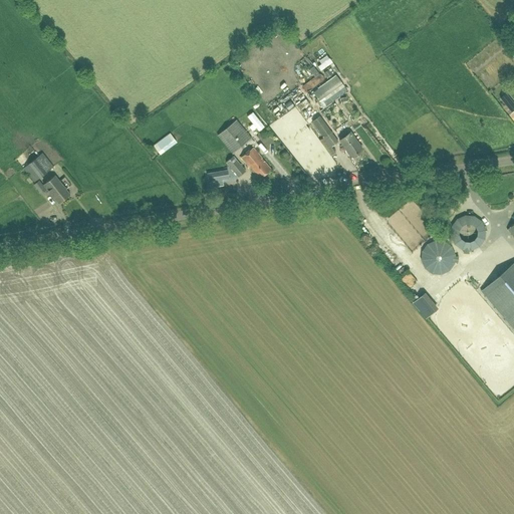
[(282,71),(277,73),(283,89),(289,87),(282,71)]
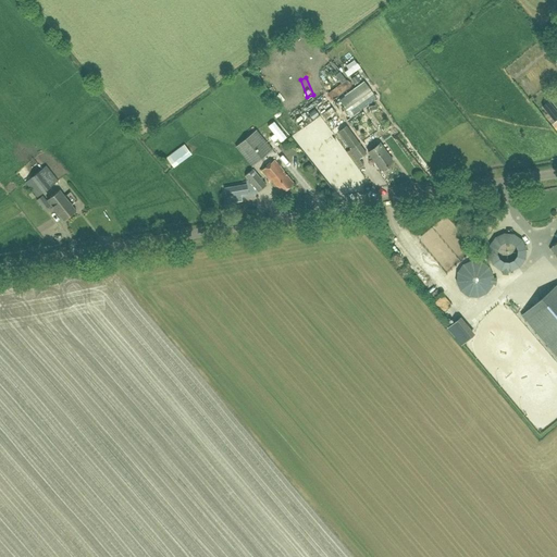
[(370,90),(363,82),(338,100),(345,109),(370,90)]
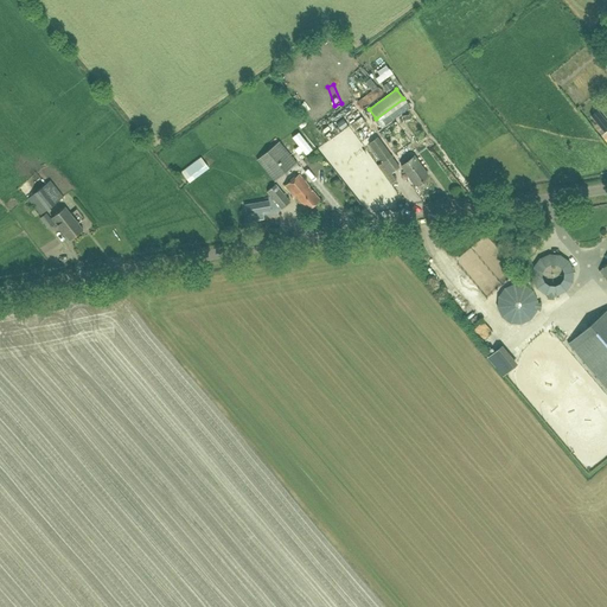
[(604,133),(606,129),(606,122),(596,110),(594,107),(587,112),(590,115),(590,116),(604,133)]
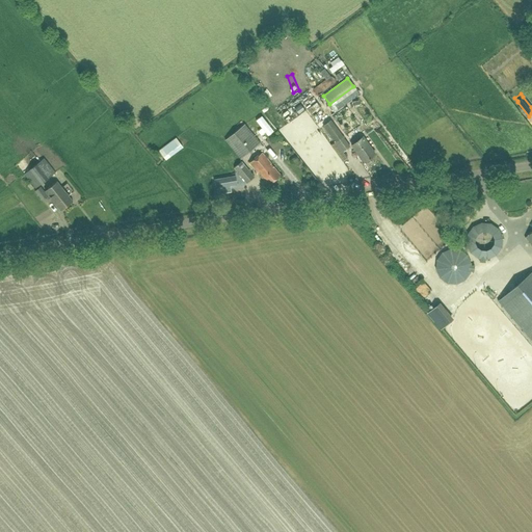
[(315,99),(299,108),(302,114),(318,105),(315,99)]
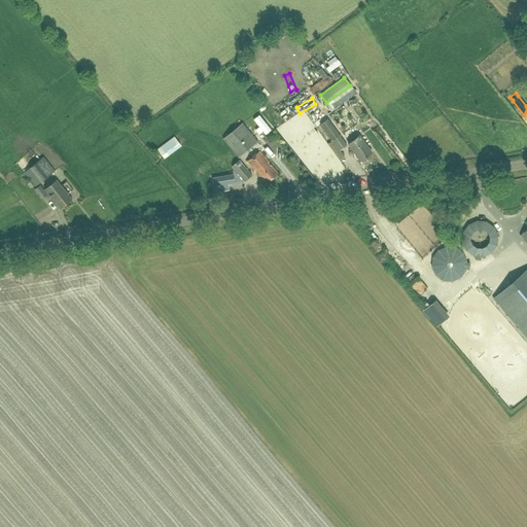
[(276,111),(284,121),(291,115),(283,105),(276,111)]
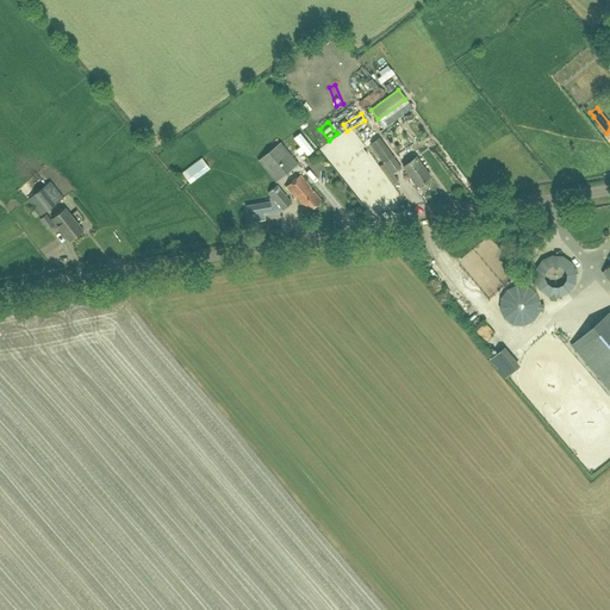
[(393,175),(402,169),(379,138),(369,145),(384,163),(385,163),(393,175)]
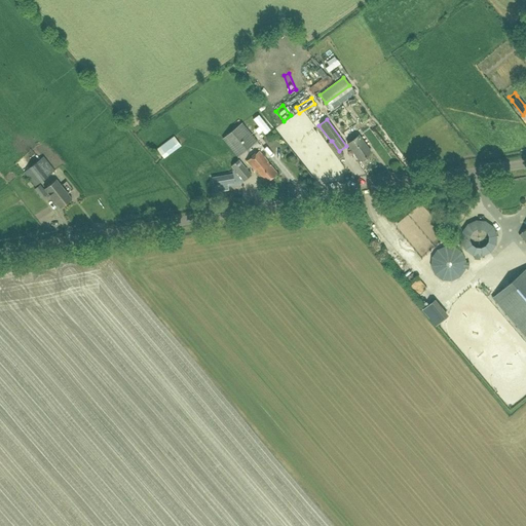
[(237,157),(257,142),(241,123),(222,139),(237,157)]
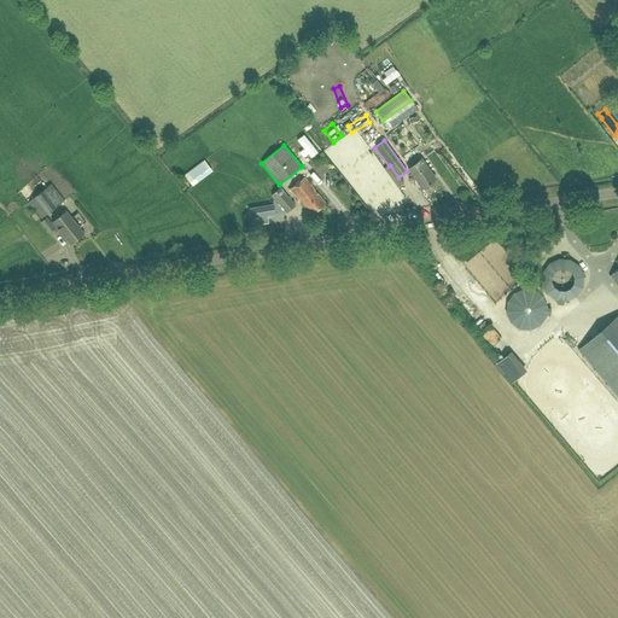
[(423,188),(435,179),(421,159),(408,169),(423,188)]
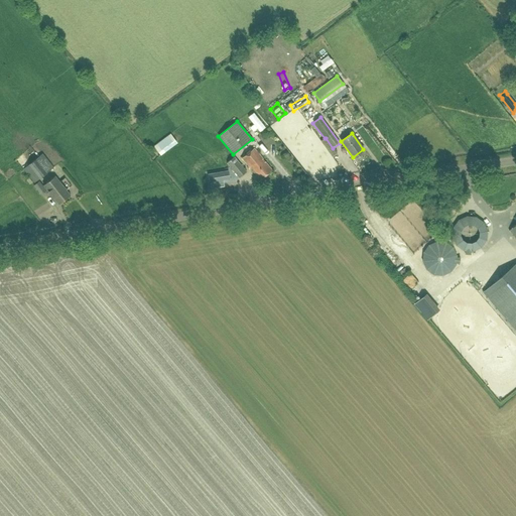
[(160,155),(176,143),(170,134),(153,146),(160,155)]
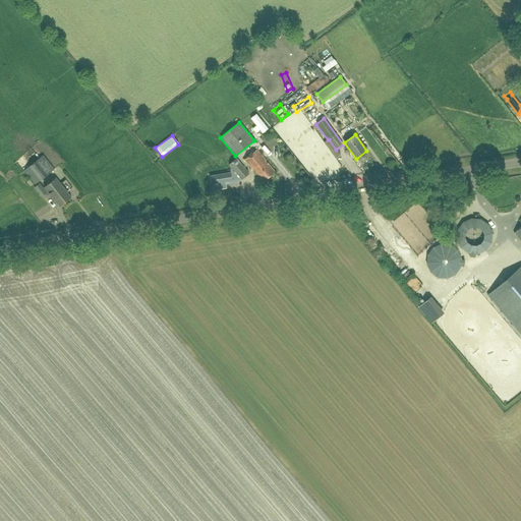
[(256,174),(263,180),(273,172),(255,150),(243,159),(255,174),(256,174)]
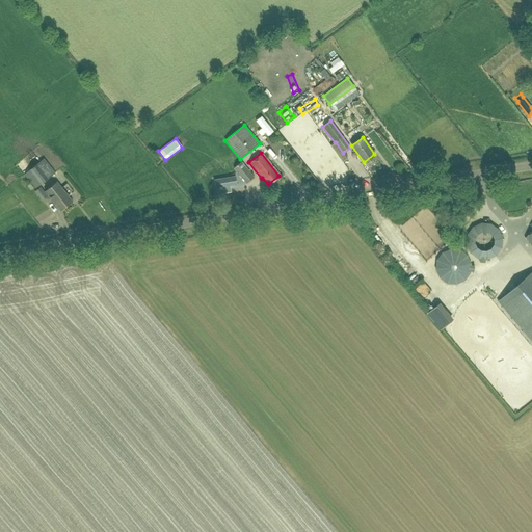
[(346,160),(356,179),(364,174),(354,156),(346,160)]
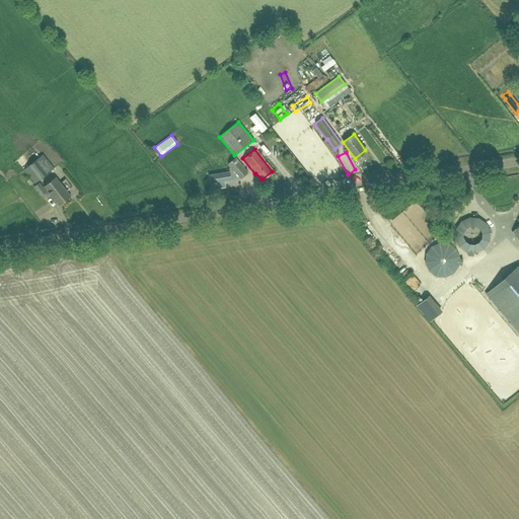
[(23,170),(32,182),(33,184),(54,168),(43,155),(23,170)]
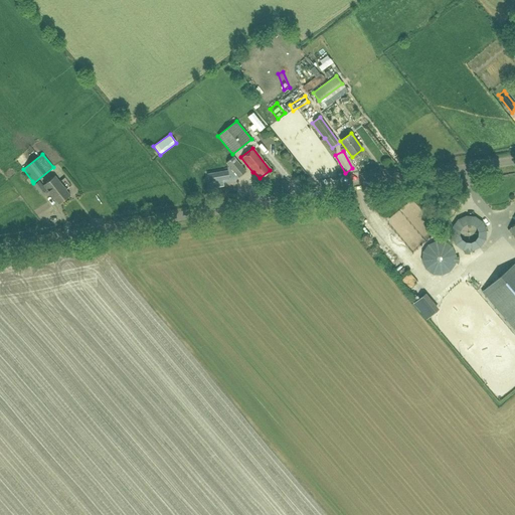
[(238,177),(245,171),(233,156),(226,162),(238,177)]
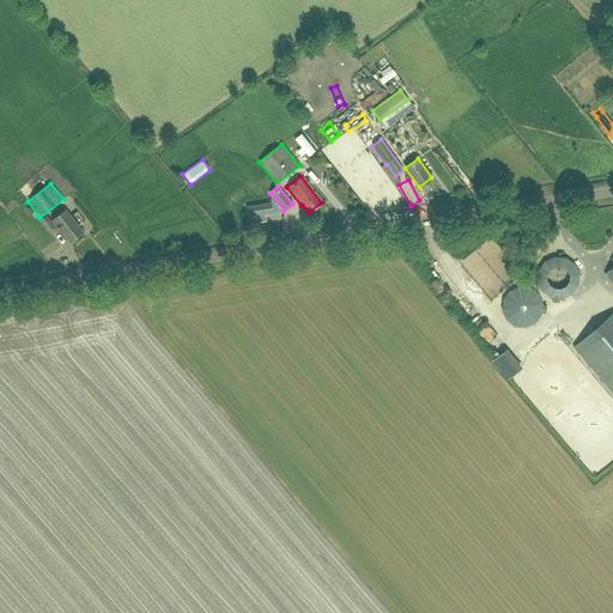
[(273,200),(244,205),(247,224),(277,219),(273,200)]
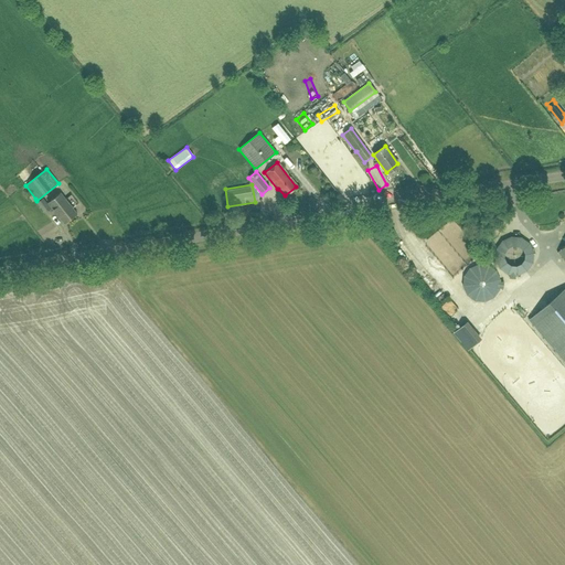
[(64,224),(77,214),(61,192),(48,202),(64,224)]
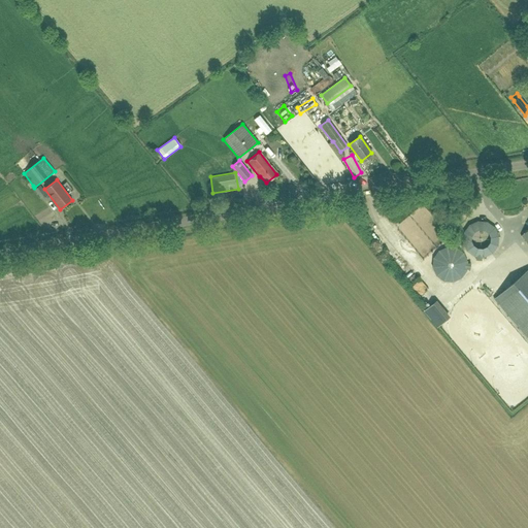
[(42,199),(47,195),(40,185),(35,190),(42,199)]
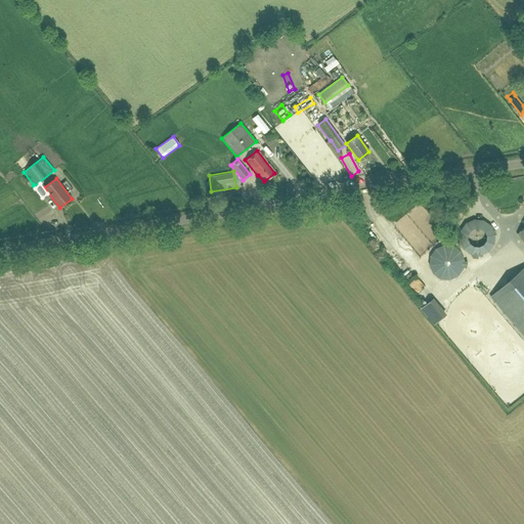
[(523,267),(490,297),(523,336),(523,267)]
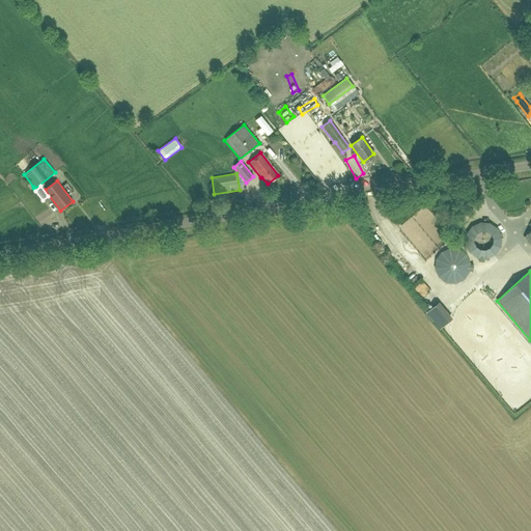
[(442,313),(452,305),(447,299),(438,307),(442,313)]
